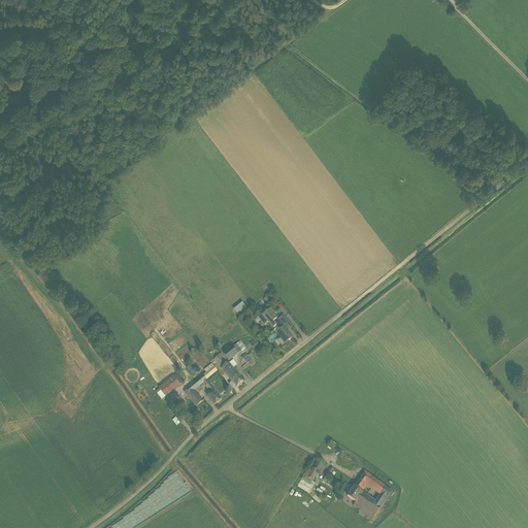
[(269,310),(264,316),(263,315),(262,315),(260,318),(262,320),(261,321),(264,325),(265,325),(268,322),(269,324),(269,325),(272,328),(273,328),(276,326),(273,322),(276,319),(272,315),(273,314),(271,310),(270,311),(269,310)]
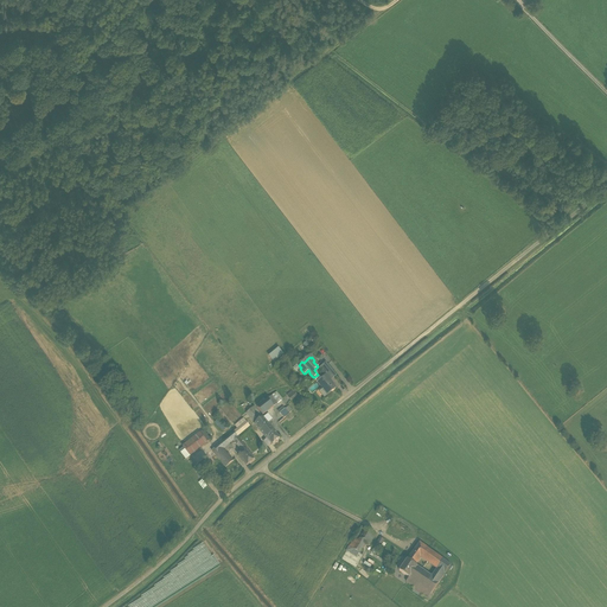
[(319,369),(326,376),(330,381),(337,376),(326,363),(319,369)]
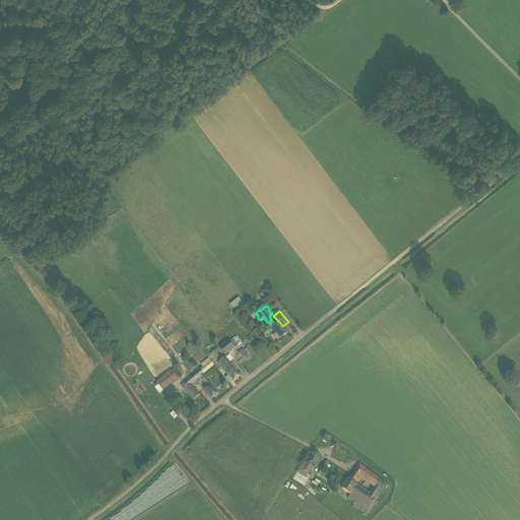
[(275,325),(272,328),(277,334),(278,334),(281,339),(287,333),(282,327),(283,326),(282,326),(279,322),(275,325)]
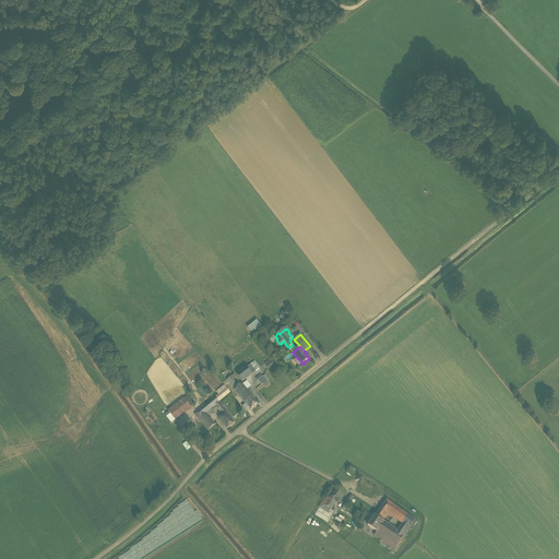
[(270,359),(264,365),(268,369),(274,364),(270,359)]
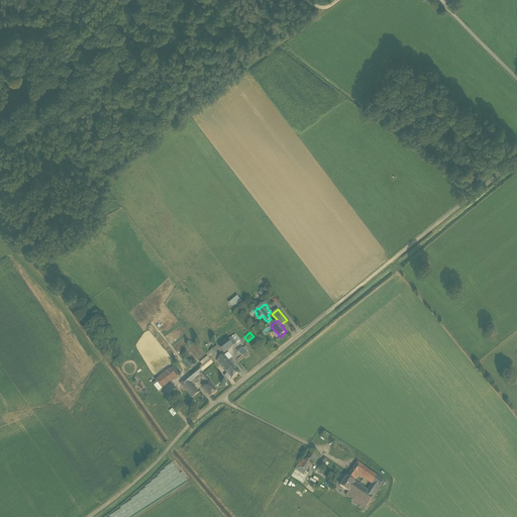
[(219,347),(224,353),(240,340),(235,334),(228,340),(222,345),(219,347)]
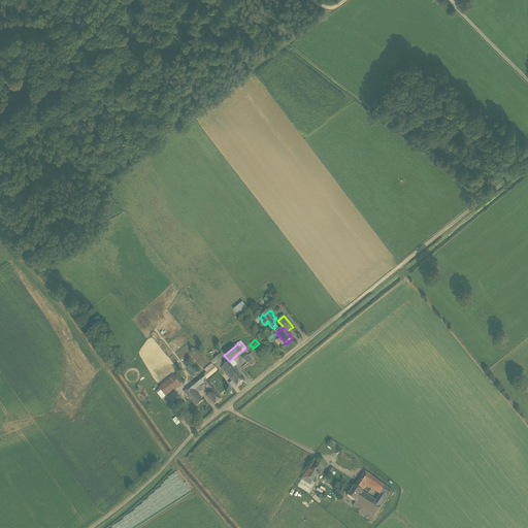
[(232,382),(239,376),(221,354),(213,360),(232,383),(232,382)]
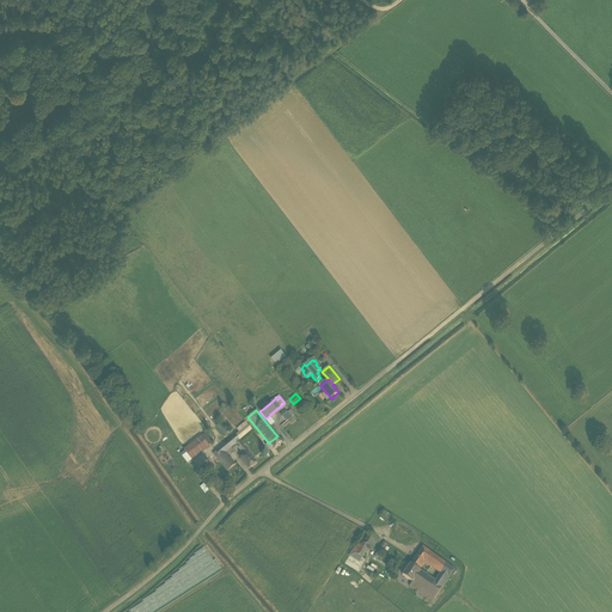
[(287,412),(286,410),(280,415),(286,422),(287,421),(292,418),(291,417),(287,412)]
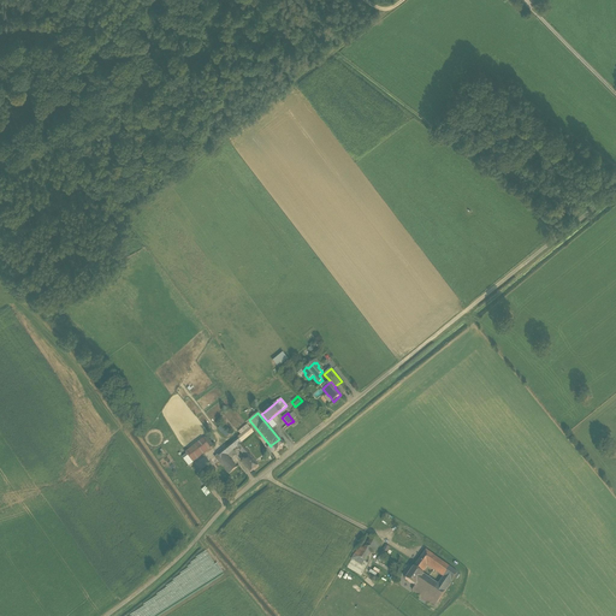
[(226,437),(229,434),(220,426),(218,428),(226,437)]
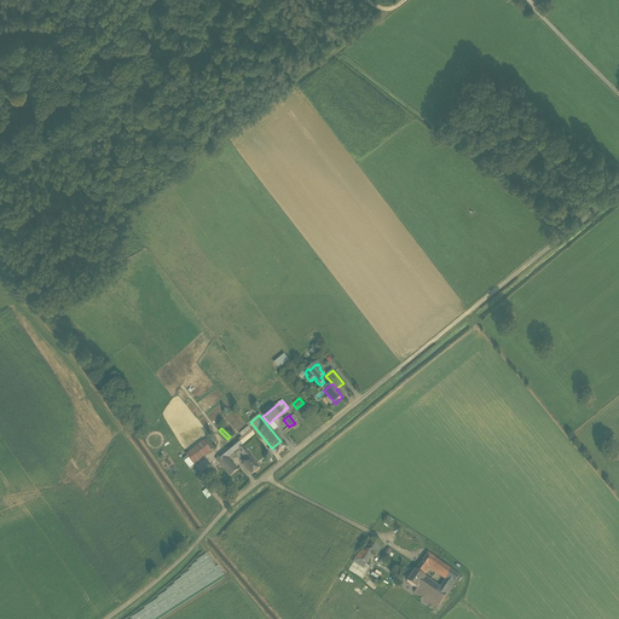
[(242,438),(238,441),(242,446),(255,435),(249,428),(239,435),(242,438)]
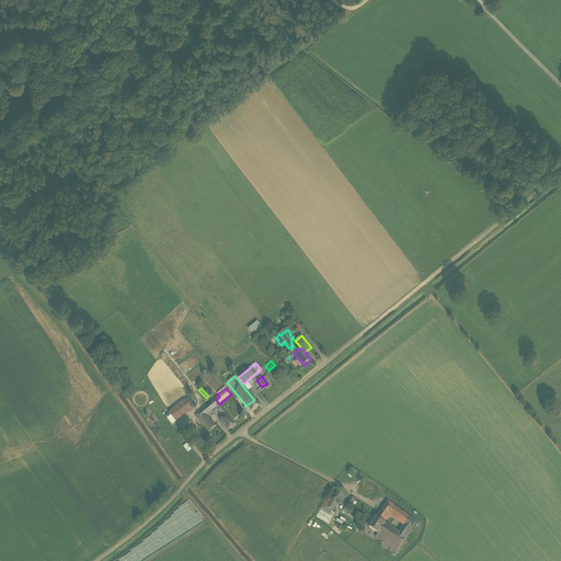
[(208,432),(215,426),(206,415),(216,408),(225,419),(228,416),(229,415),(219,404),(216,400),(195,416),(208,432)]
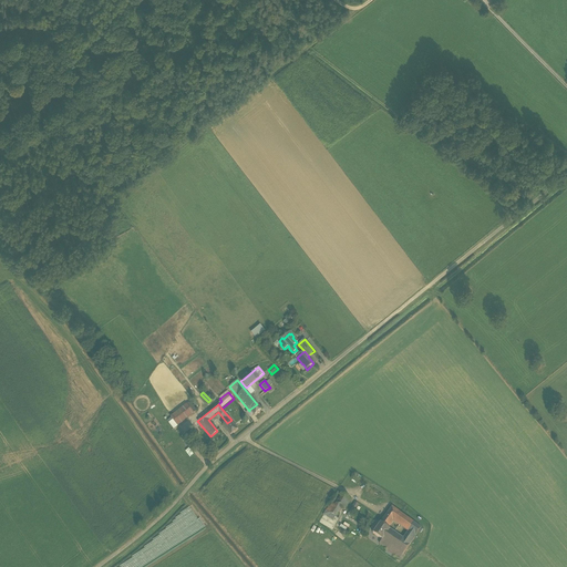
[(249,410),(254,415),(261,410),(257,404),(249,410)]
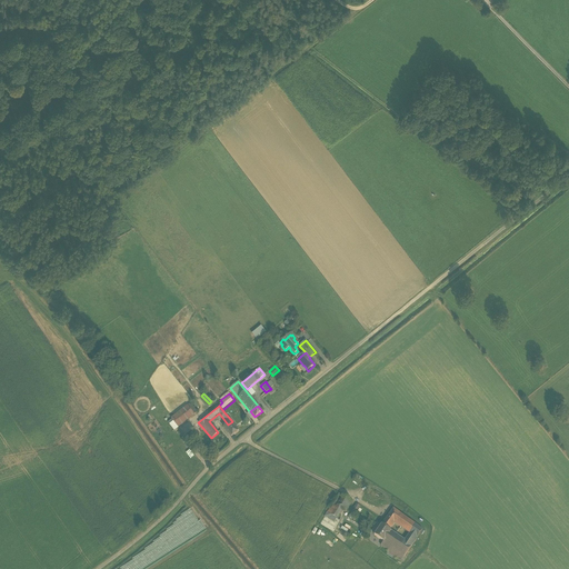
[(175,419),(181,428),(197,417),(189,408),(175,419)]
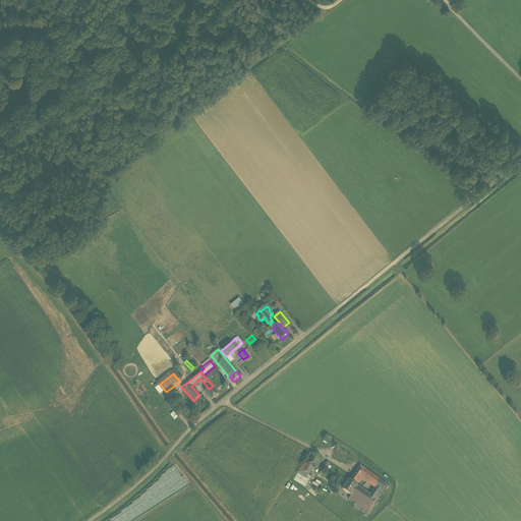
[(209,389),(205,392),(212,400),(218,395),(212,387),(209,389)]
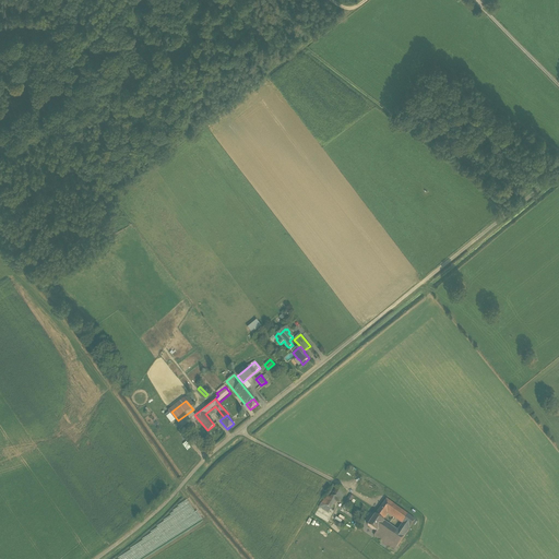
[(346,494),(333,486),(319,508),(329,514),(337,500),(341,502),(346,494)]
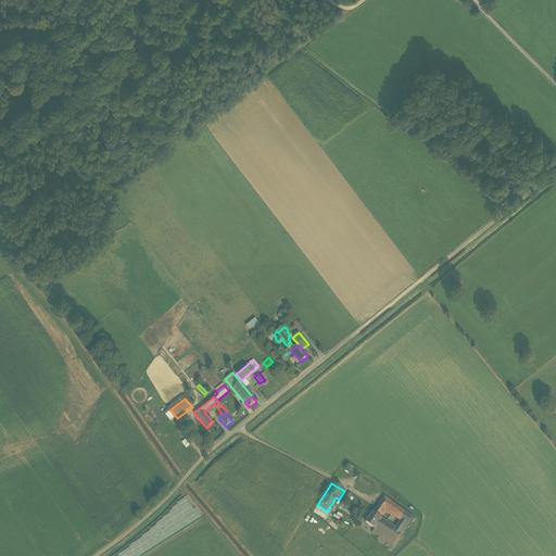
[(349,493),(340,506),(343,508),(352,495),(349,493)]
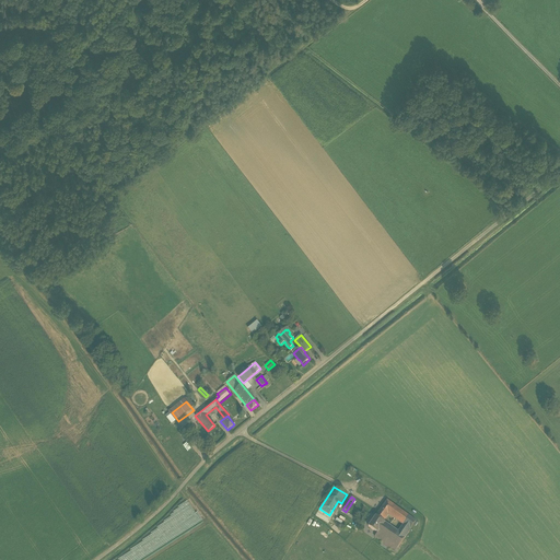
[(416,522),(387,501),(381,510),(387,515),(403,525),(398,532),(385,523),(377,534),(374,537),(383,543),(382,544),(395,552),(416,522)]
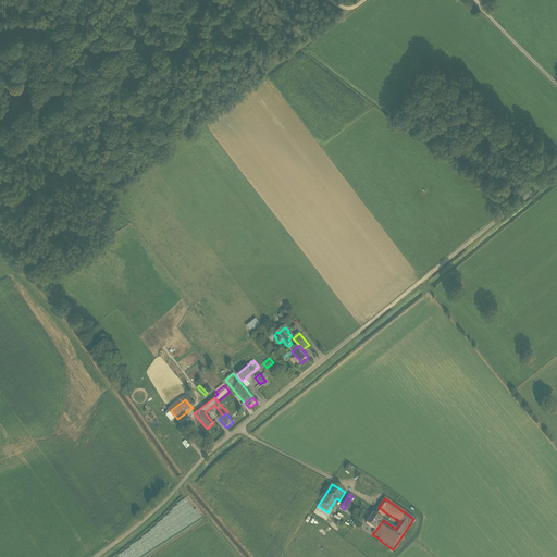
[(385,512),(379,507),(367,524),(375,531),(383,520),(381,519),(385,512)]
